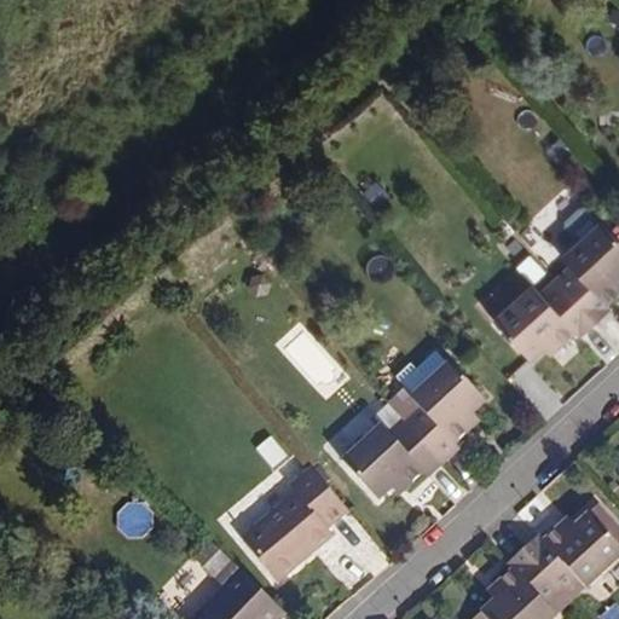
[(606,306),(618,293),(618,285),(615,283),(618,279),(618,242),(601,223),(562,259),(570,267),(541,294),(533,287),(495,322),(530,362),(545,348),(555,340),(562,347),(576,334),(582,341),(613,313),(606,306)]
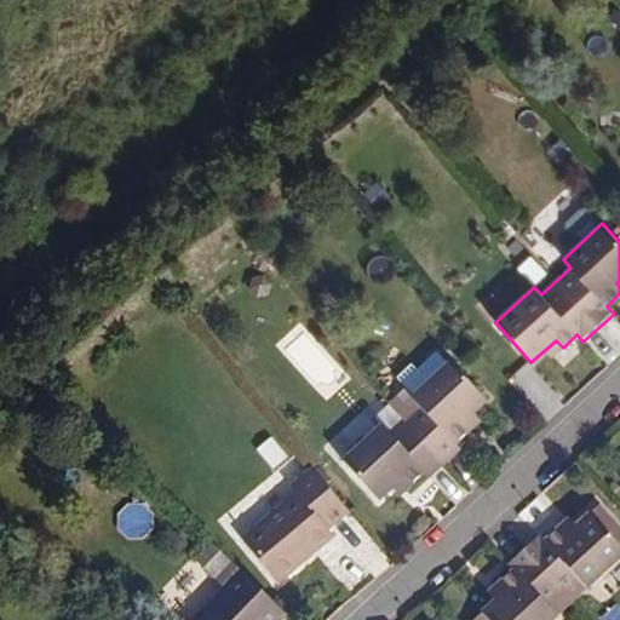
[(320,395),(329,388),(323,379),(337,369),(308,329),(283,346),(320,395)]
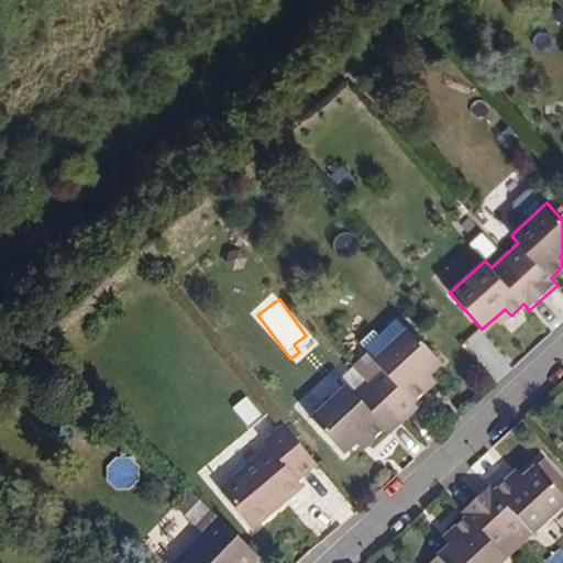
[(501,324),(511,316),(505,309),(496,317),(501,324)]
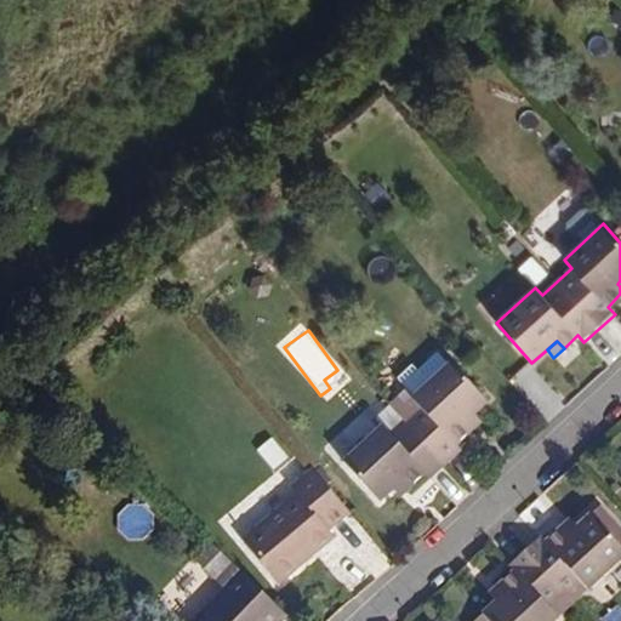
[(380,502),(394,490),(403,482),(410,489),(426,474),(432,482),(462,453),(456,446),(472,432),(465,425),(476,415),(488,403),(453,365),(426,388),(415,399),(408,392),(376,421),(383,427),(343,463),(380,502)]
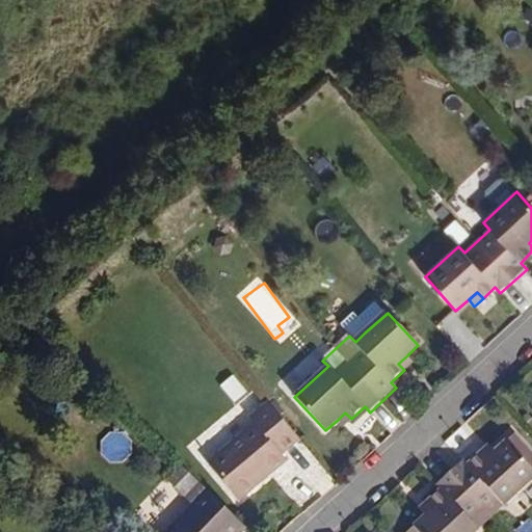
[(414,362),(407,355),(398,364),(404,370),(414,362)]
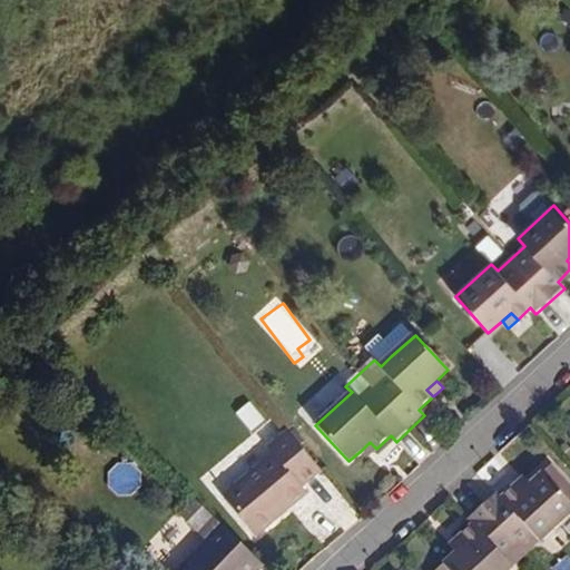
[(251,401),(235,412),(251,432),(265,420),(251,401)]
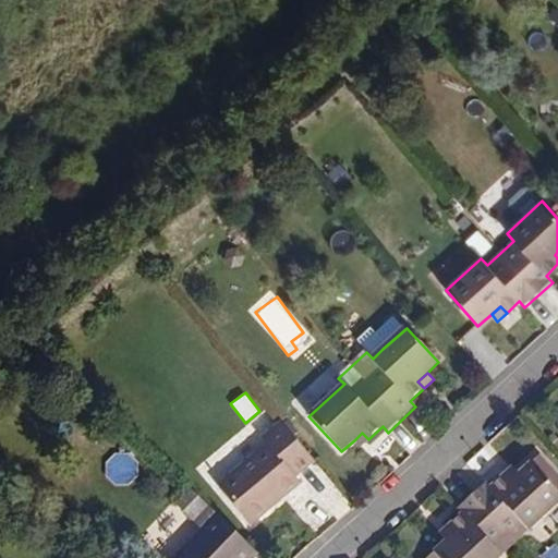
[(255,526),(275,510),(269,505),(282,494),(287,499),(305,484),(298,476),(316,463),(284,426),(265,441),(270,447),(221,487),(255,526)]
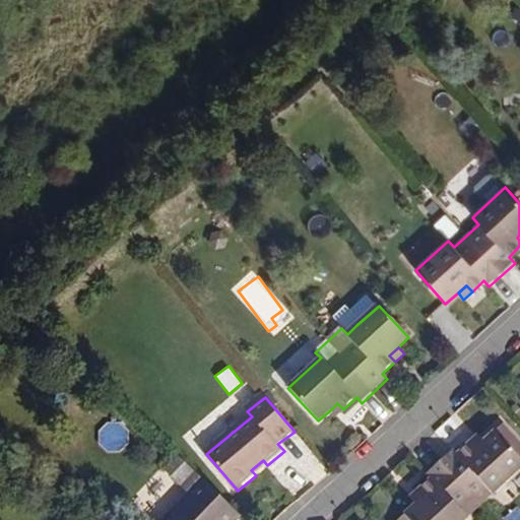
[(335,416),(343,409),(337,403),(330,410),(335,416)]
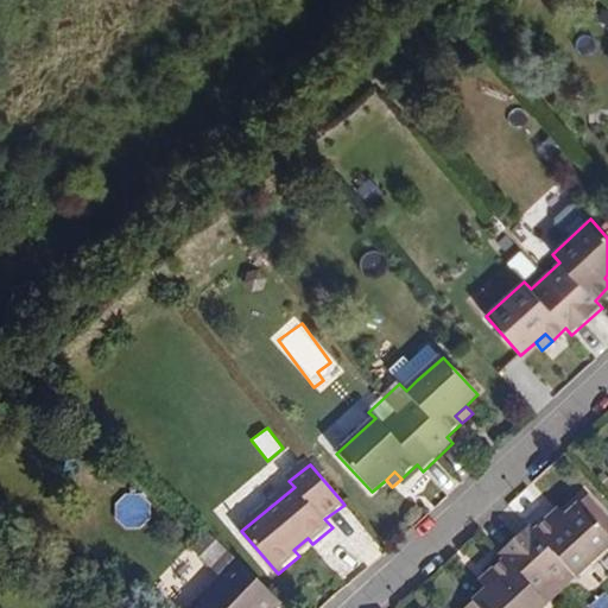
[(587,496),(577,506),(590,519),(600,510),(587,496)]
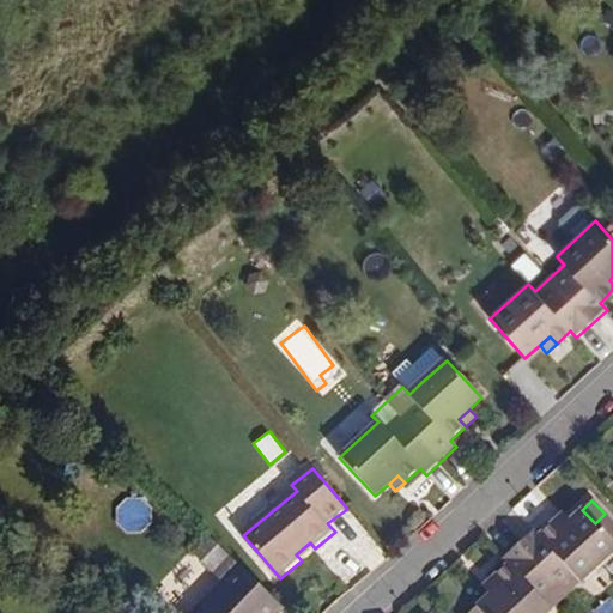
[(562,529),(554,521),(541,534),(534,528),(502,559),(508,565),(495,576),(502,584),(490,594),(477,606),(484,612),(548,612),(551,611),(542,602),(557,590),(574,574),(583,582),(612,554),(612,523),(605,514),(595,523),(582,510),(572,519),(562,529)]
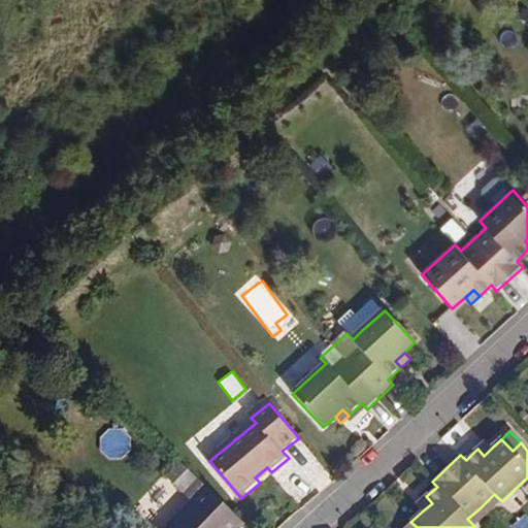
[(492,447),(487,440),(477,449),(484,456),(493,447),(492,447)]
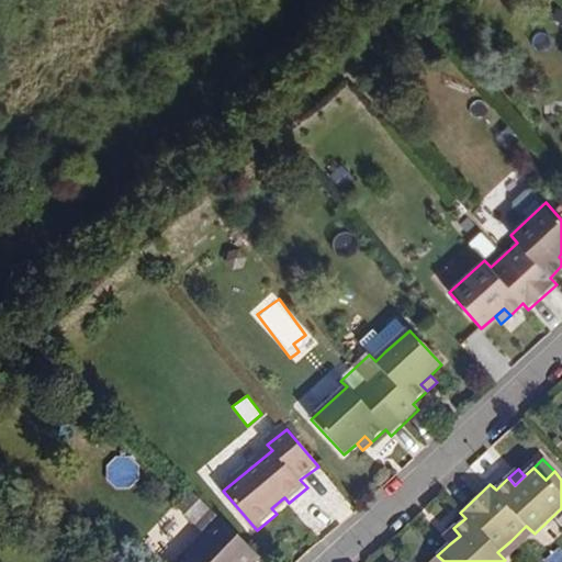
[(180,507),(201,527),(213,514),(193,494),(180,507)]
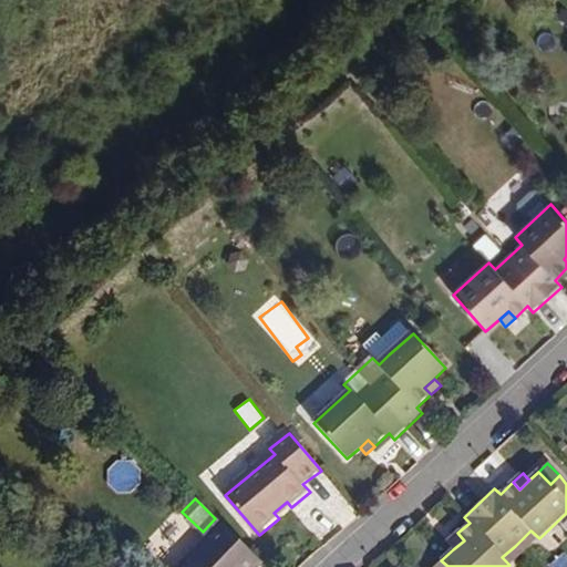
[(279,518),(291,507),(287,502),(274,513),(279,518)]
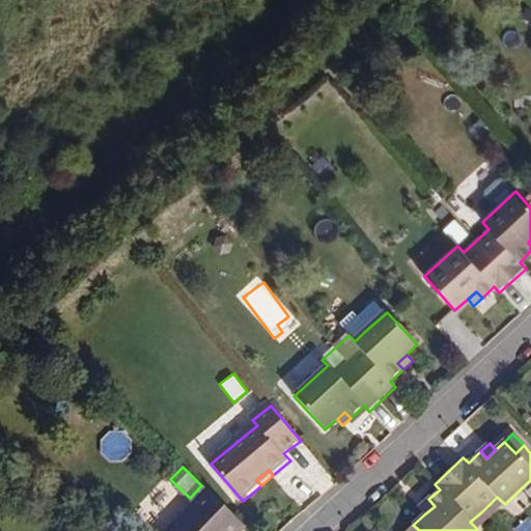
[(210,493),(201,485),(190,498),(197,505),(210,493)]
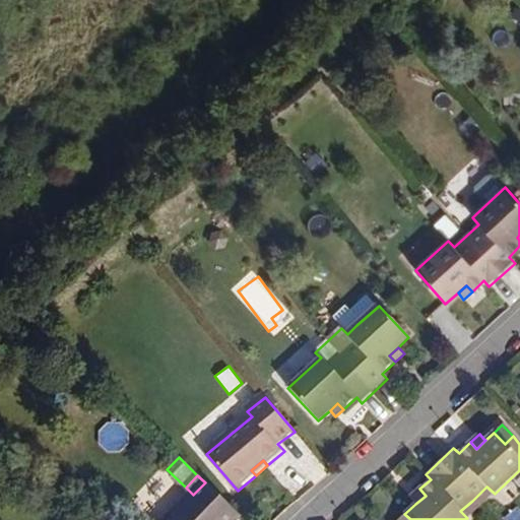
[(169,519),(241,519),(242,519),(205,482),(193,495),(169,519)]
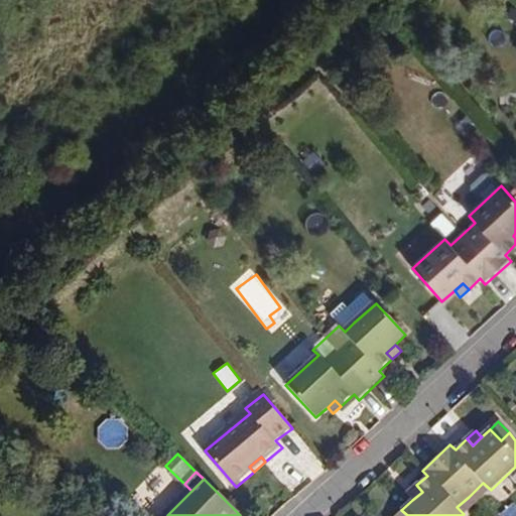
[(483,483),(469,497),(475,504),(491,490),(483,483)]
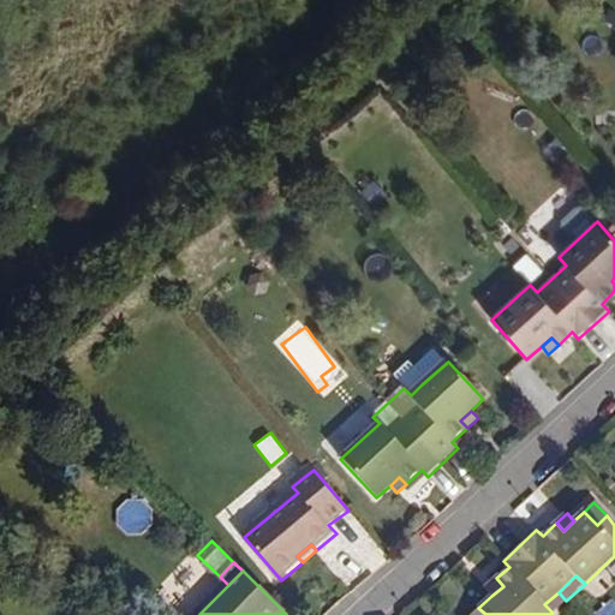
[(503,586),(496,578),(484,589),(491,596),(503,586)]
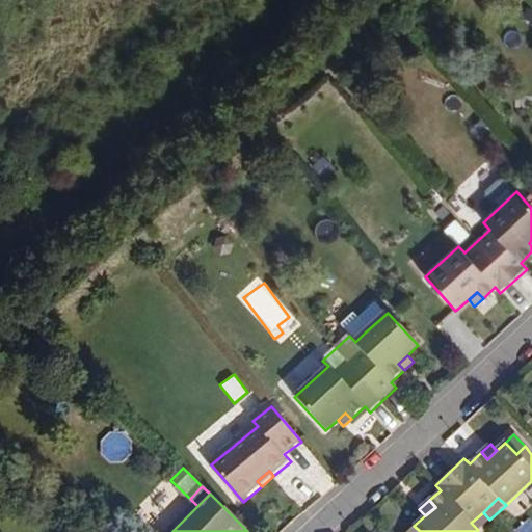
[(489,520),(483,512),(471,523),(478,530),(489,520)]
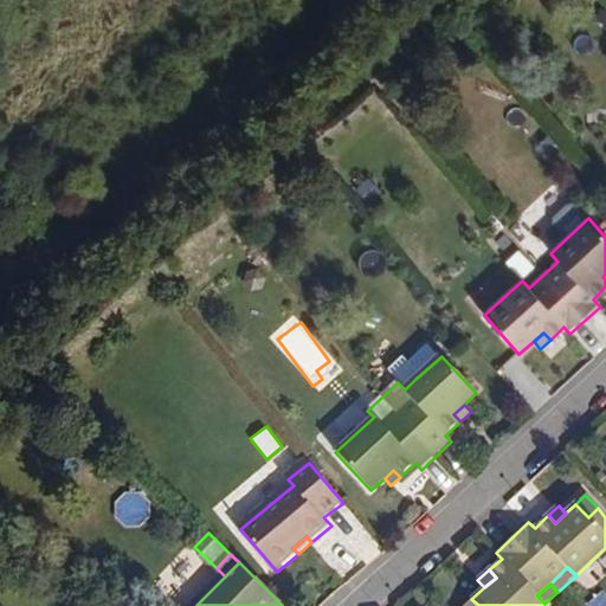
All buildings are outlined.
